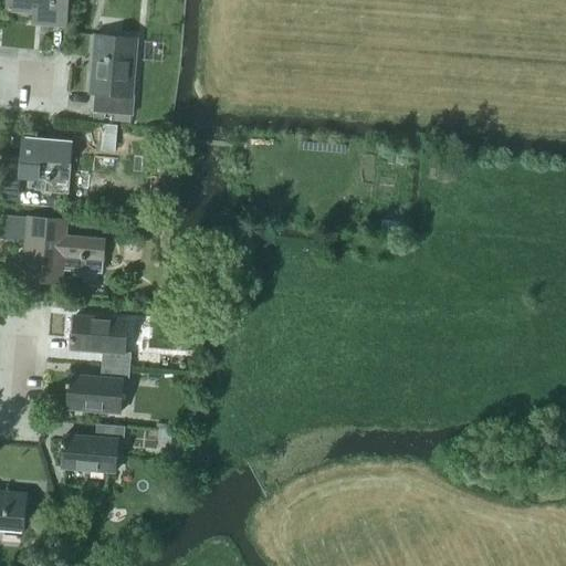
[(65,27),(66,0),(7,0),(7,10),(42,13),(41,24),(65,27)]
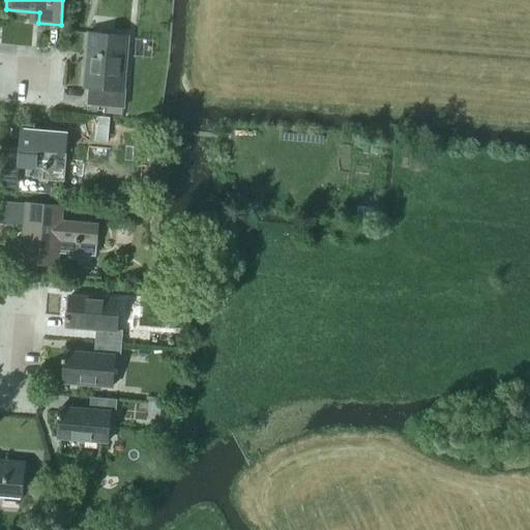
[(84,86),(89,87),(88,104),(123,107),(124,90),(122,90),(126,36),(89,33),(84,86)]
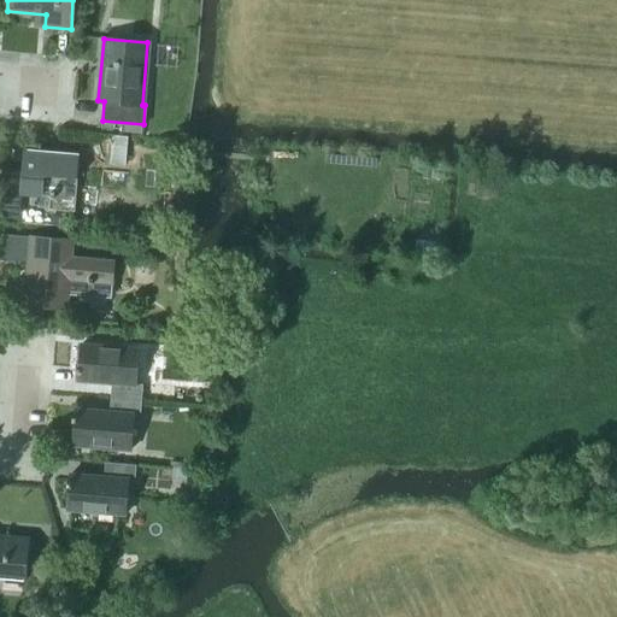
[(75,210),(78,152),(24,148),(22,172),(4,171),(3,195),(1,217),(19,218),(21,193),(51,195),(50,209),(75,210)]
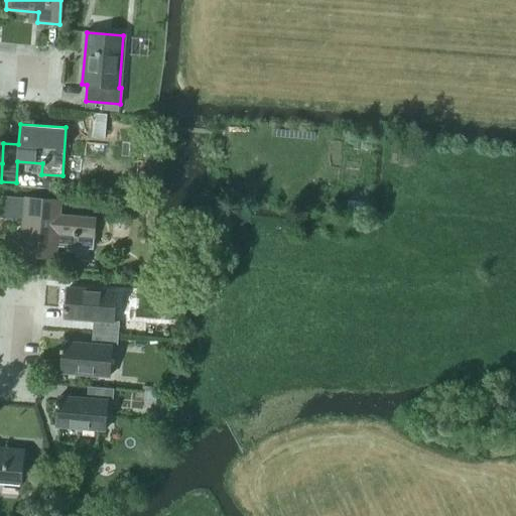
[(2,196),(0,218),(24,220),(21,256),(56,259),(57,247),(93,250),(96,219),(59,216),(60,201),(2,196)]
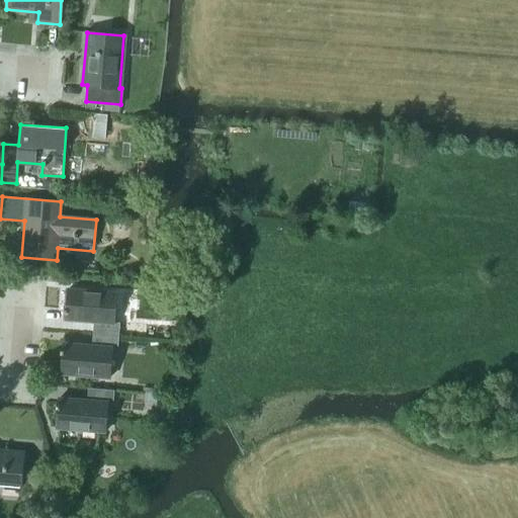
[(95,323),(94,335),(117,337),(119,323),(114,322),(117,293),(69,289),(67,320),(95,323)]
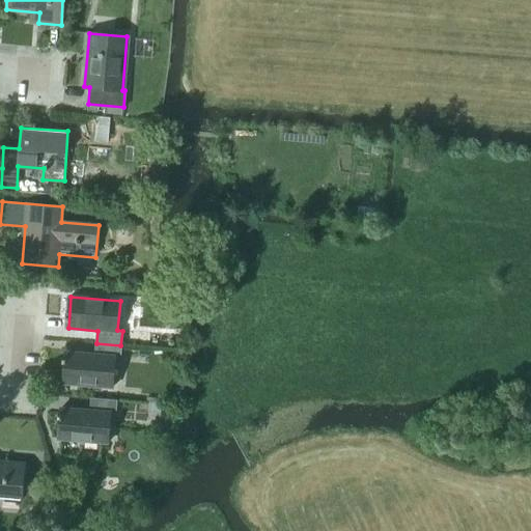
[(119,358),(120,345),(96,343),(95,356),(66,353),(64,384),(113,388),(115,357),(119,358)]
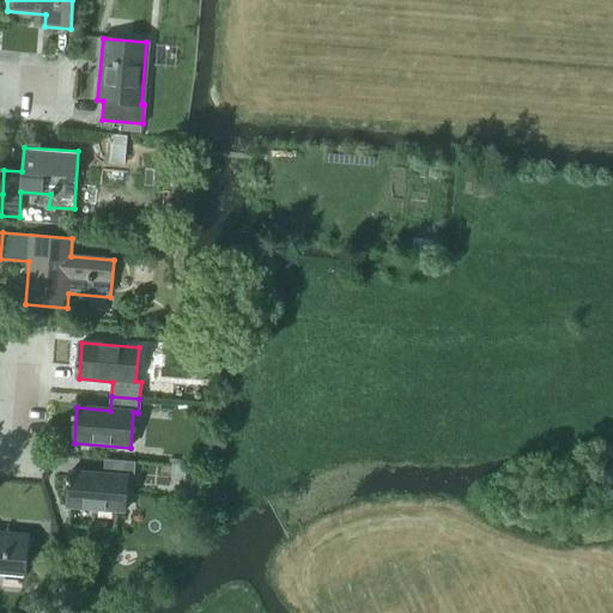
[(135,478),(137,462),(105,460),(104,474),(72,471),(68,507),(126,511),(128,478),(135,478)]
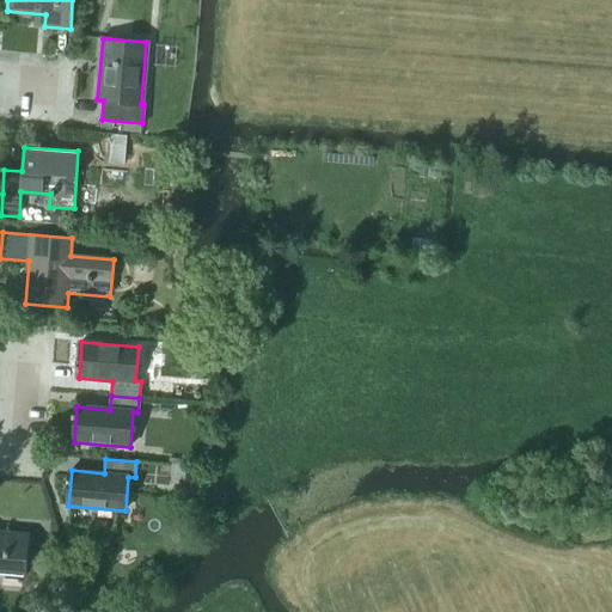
[(0,574),(25,576),(30,534),(0,531),(0,574)]
